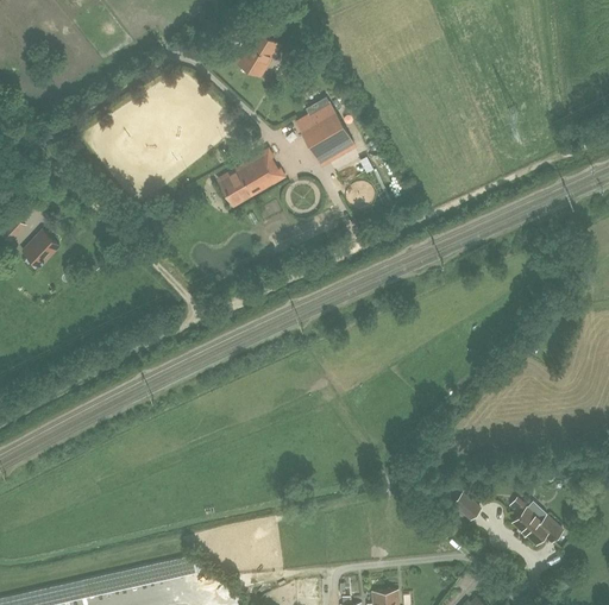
[(237,63),(261,77),(280,45),(256,31),(237,63)]
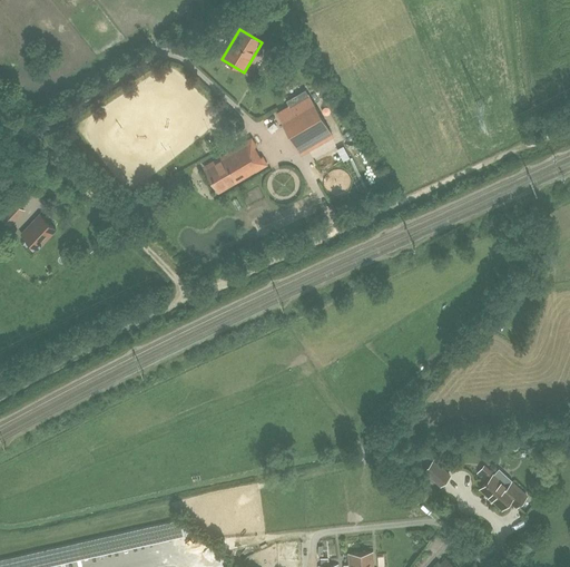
[(288,117),(281,121),(296,148),(327,129),(312,103),(305,93),(286,104),(288,109),(286,110),(288,117)]
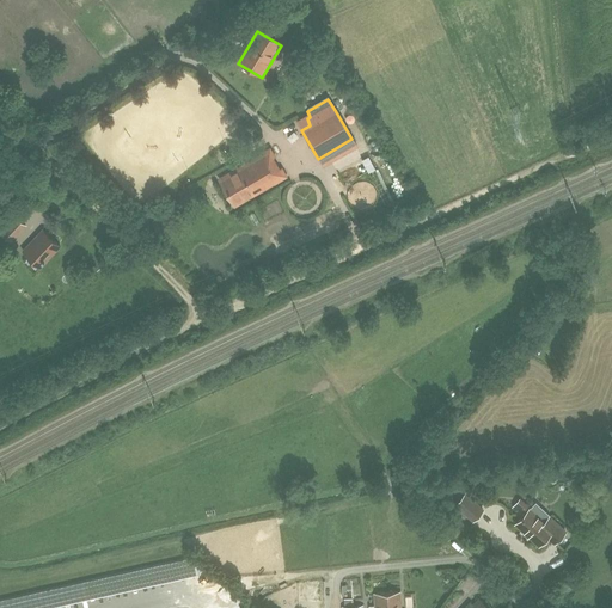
[(257,159),(220,182),(236,208),(273,185),(274,186),(286,179),(281,171),(279,173),(271,163),(275,160),(270,152),(257,159)]
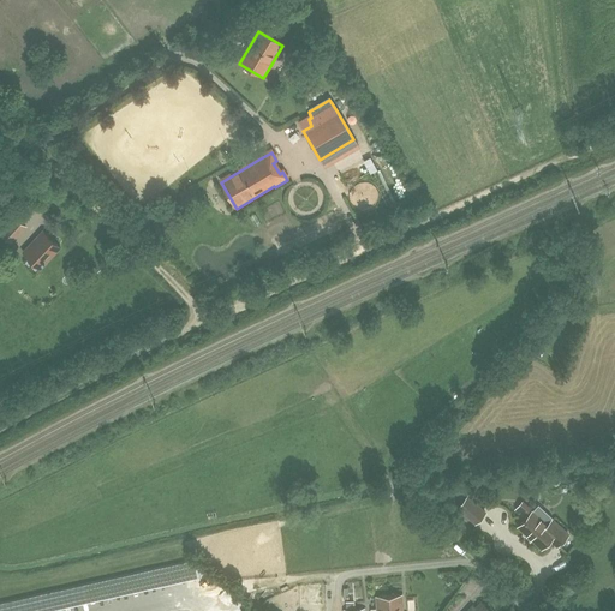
[(24,231),(13,219),(0,232),(0,238),(9,246),(24,231)]
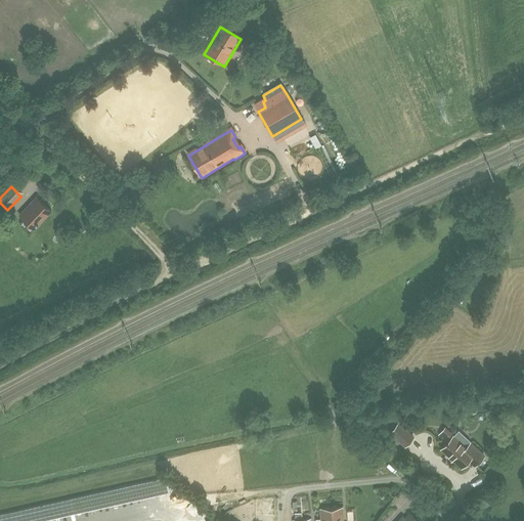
[(51,213),(37,200),(19,218),(34,231),(51,213)]
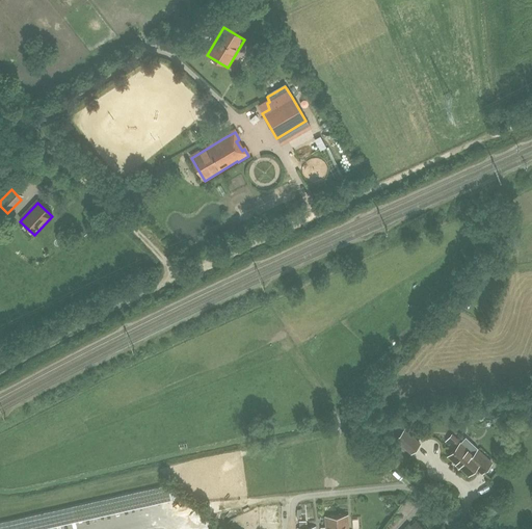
[(449,425),(456,431),(466,422),(458,416),(449,425)]
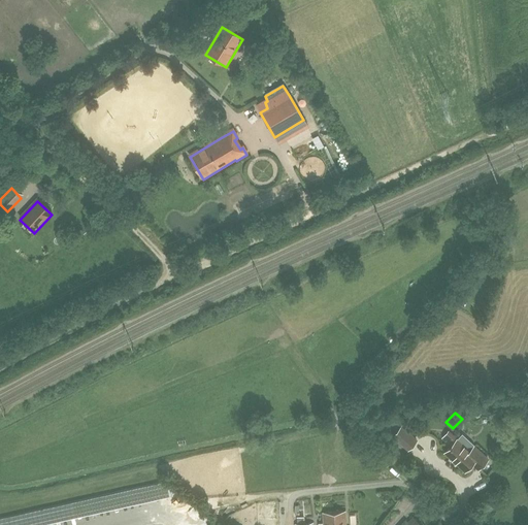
[(417,444),(401,429),(393,438),(408,452),(417,444)]
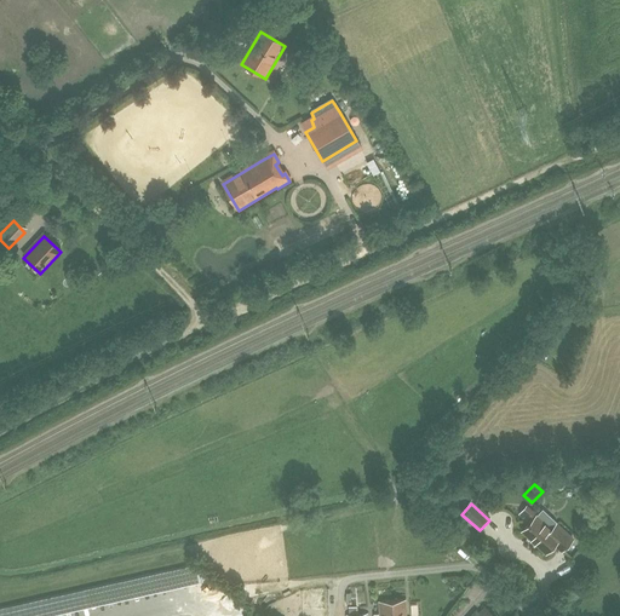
[(537,519),(522,534),(546,556),(555,547),(562,553),(572,542),(557,528),(556,529),(555,527),(557,524),(544,512),(537,519)]
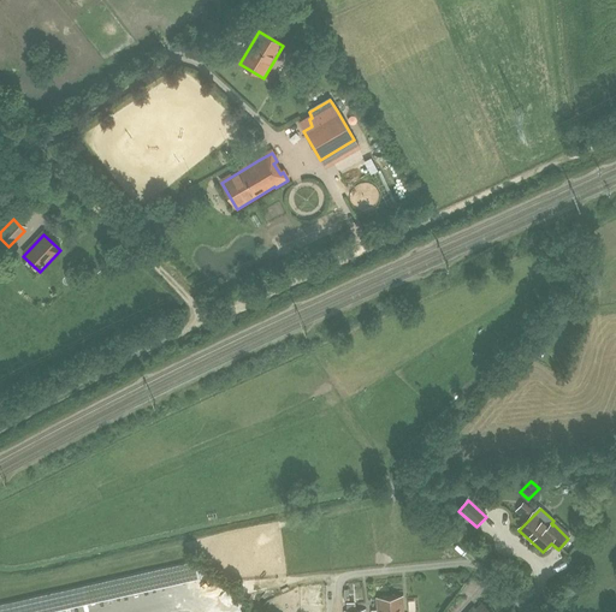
[(462,538),(468,533),(461,526),(451,517),(445,523),(462,538)]
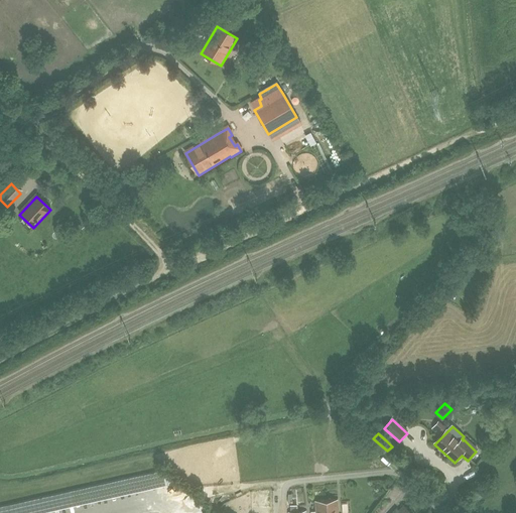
[(338,512),(337,502),(314,504),(315,512),(338,512)]
